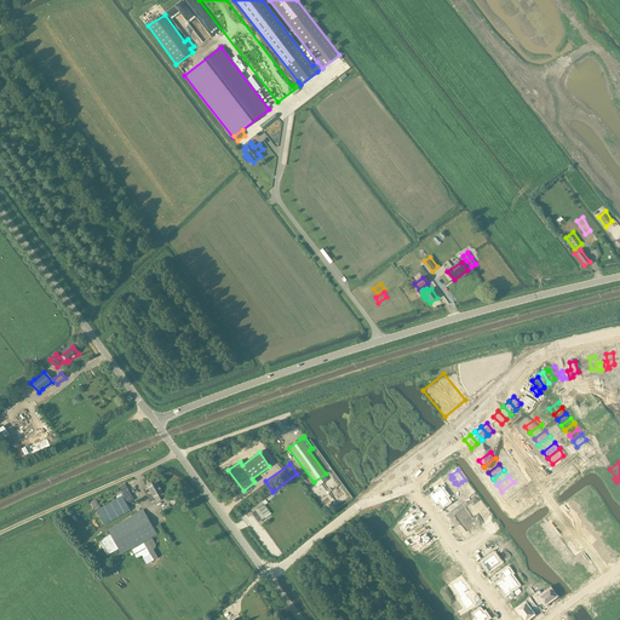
[(154,498),(155,499),(158,503),(166,498),(156,482),(153,484),(159,495),(154,498)]
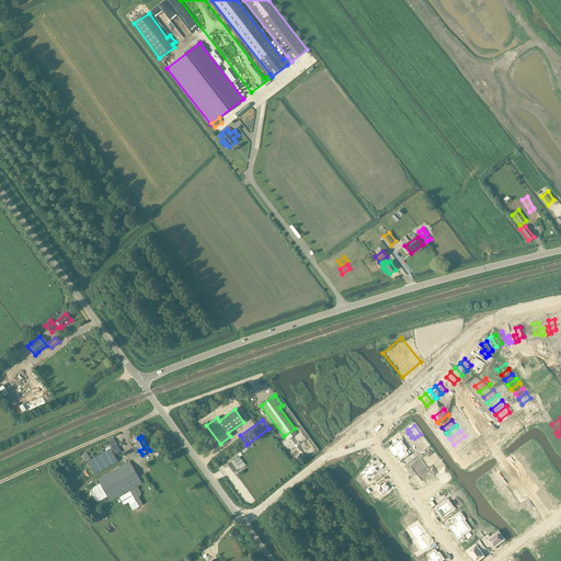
[(465,436),(454,445),(458,450),(469,443),(465,436)]
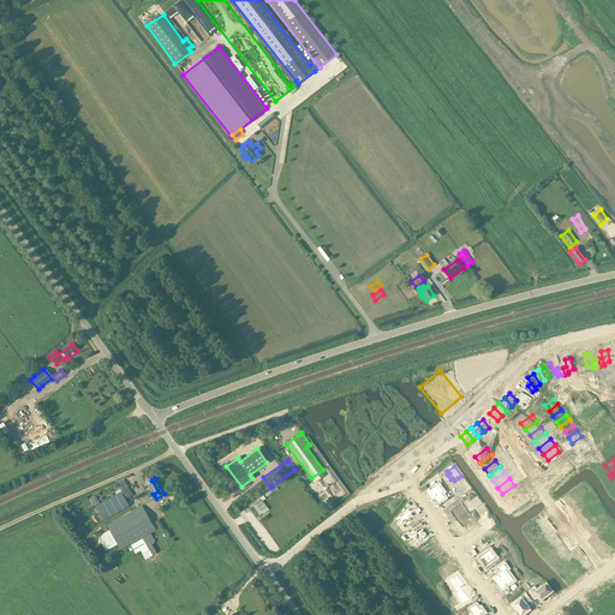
[(149,497),(154,495),(153,494),(157,491),(151,481),(147,483),(150,489),(145,493),(149,497)]
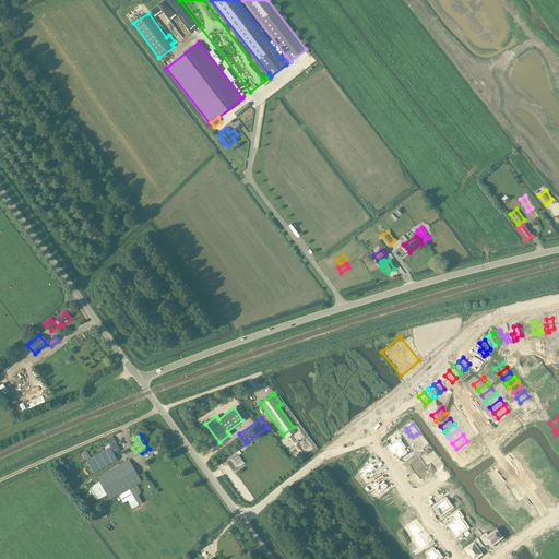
[(114,439),(107,442),(115,454),(121,451),(114,439)]
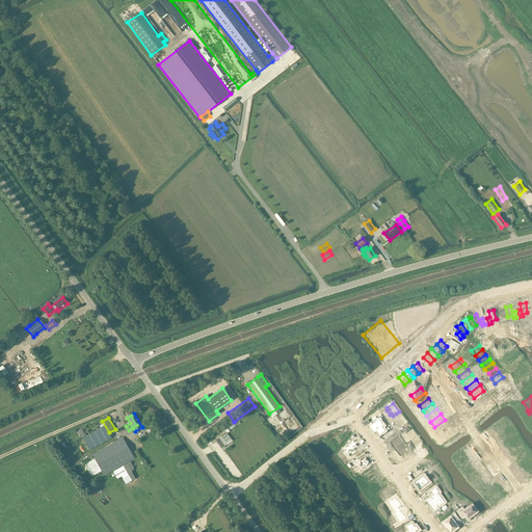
[(380,419),(370,426),(375,432),(377,430),(380,434),(387,430),(382,426),(384,425),(380,419)]
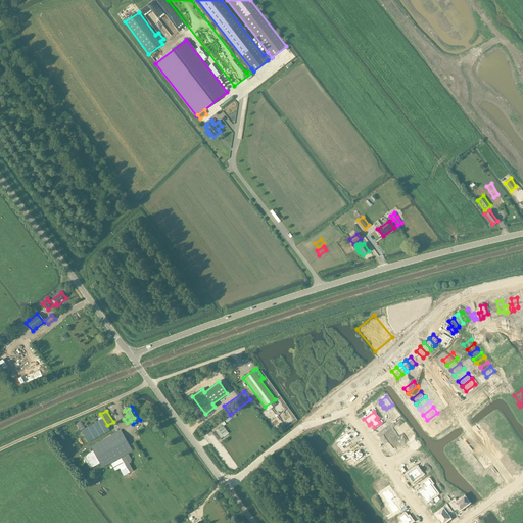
[(491,418),(483,424),(487,430),(491,428),(493,431),(502,425),(497,420),(494,422),(491,418)]
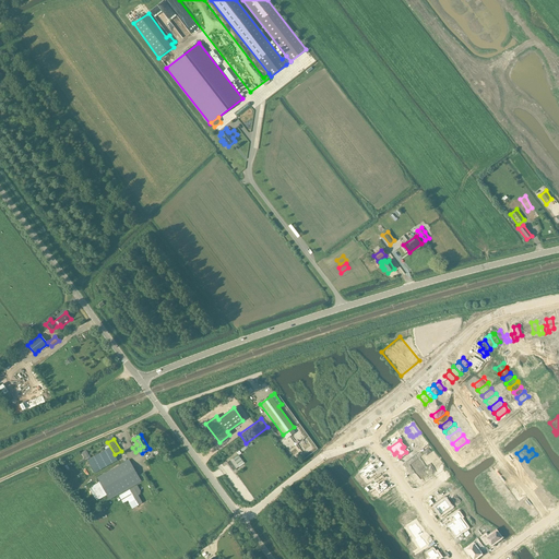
[(110,448),(87,461),(95,473),(118,461),(110,448)]
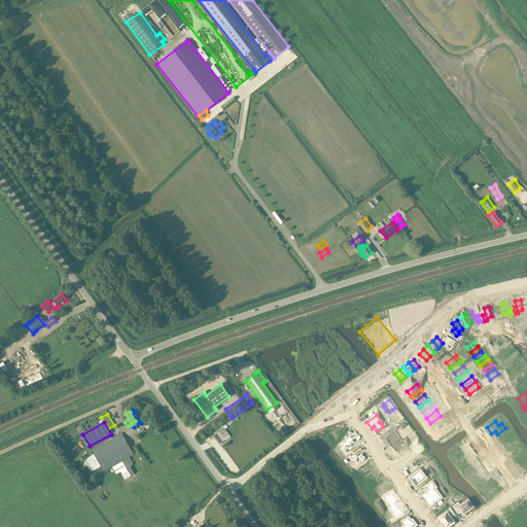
[(400,429),(397,431),(402,438),(407,435),(411,441),(417,437),(409,427),(403,431),(402,432),(400,429)]
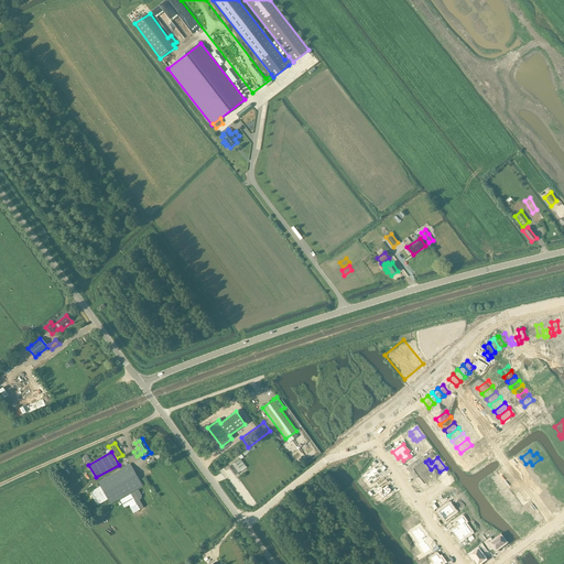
[(235,463),(229,466),(236,475),(241,472),(235,463)]
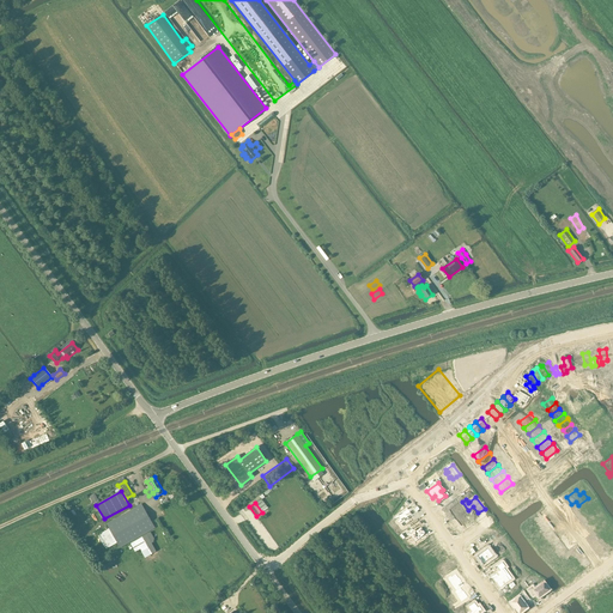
[(109,528),(99,534),(105,546),(104,547),(105,548),(108,548),(110,547),(117,542),(121,548),(156,528),(141,504),(108,525),(109,528)]
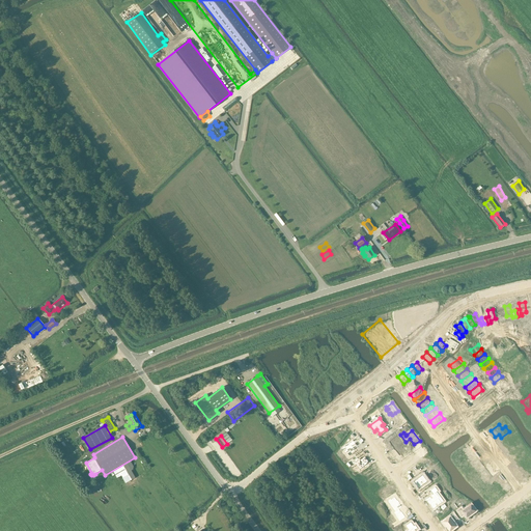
[(395,439),(391,442),(400,454),(404,451),(401,448),(403,446),(397,437),(395,439)]
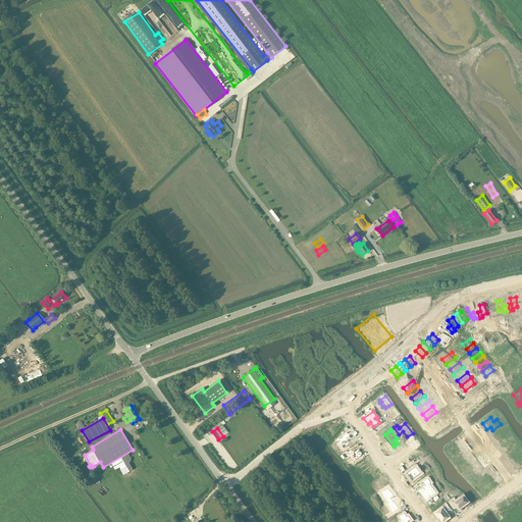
[(499,435),(494,438),(502,449),(509,444),(503,436),(506,434),(502,429),(497,433),(499,435)]
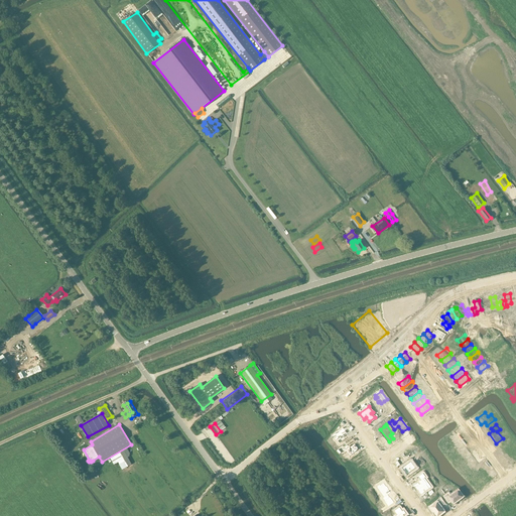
[(343,427),(335,433),(338,438),(337,439),(340,443),(345,439),(344,437),(348,434),(343,427)]
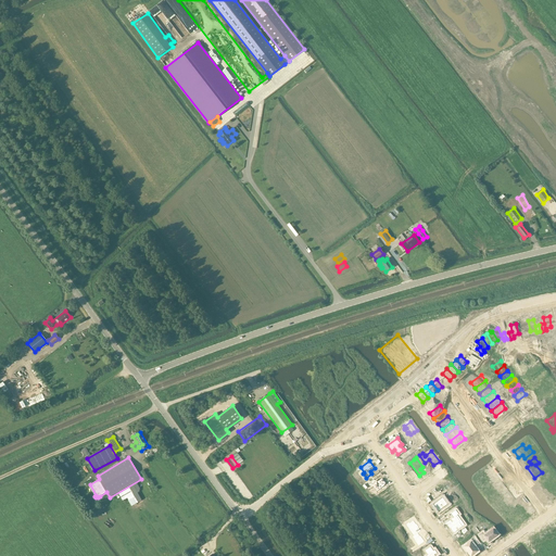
[(488,468),(478,476),(481,480),(478,482),(482,489),(492,481),(490,478),(494,476),(488,468)]
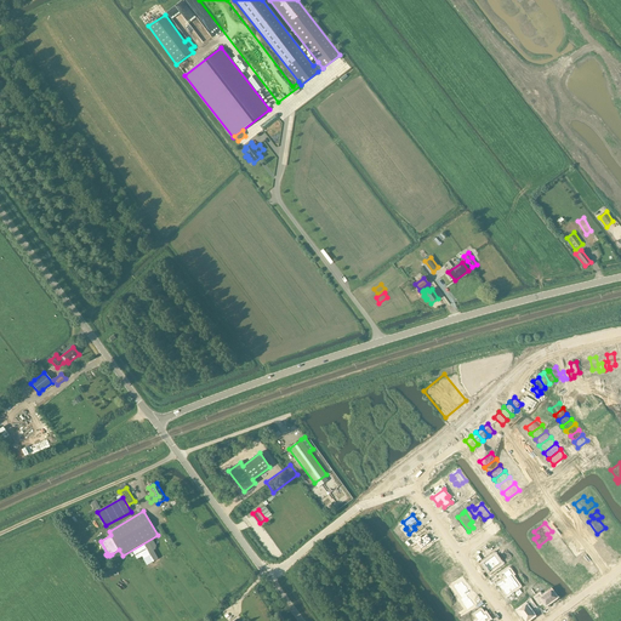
[(414,539),(411,541),(414,543),(416,542),(421,550),(432,541),(427,534),(423,537),(421,534),(414,539)]
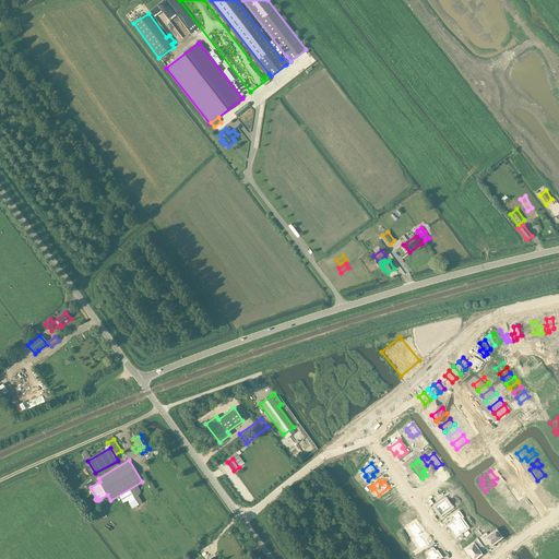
[(551,482),(547,484),(550,487),(551,490),(552,490),(556,488),(558,491),(558,480),(554,485),(551,482)]
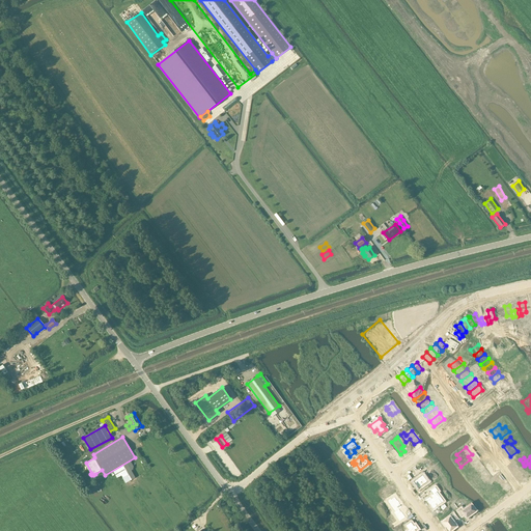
[(518,467),(512,470),(520,479),(527,474),(522,468),(524,466),(523,463),(519,457),(513,462),(518,467)]
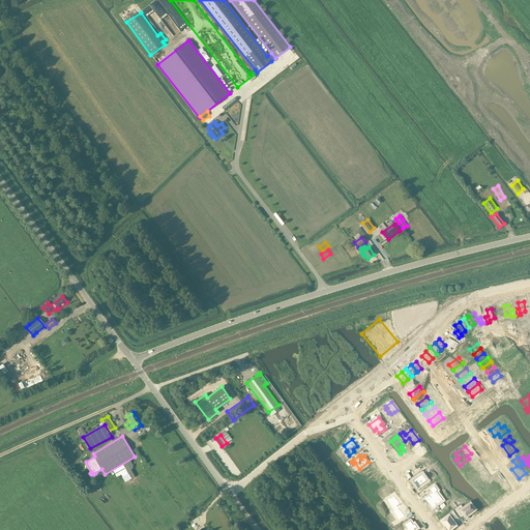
[(471,462),(464,468),(467,472),(471,469),(478,479),(486,473),(478,464),(474,467),(471,462)]
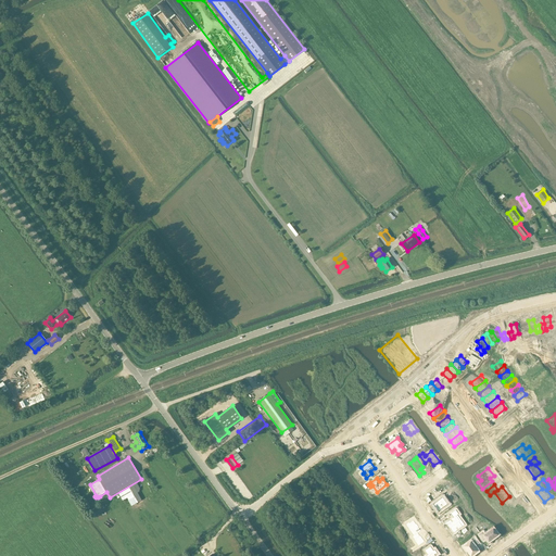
[(386,491),(377,497),(382,504),(384,502),(388,505),(396,498),(391,492),(388,493),(386,491)]
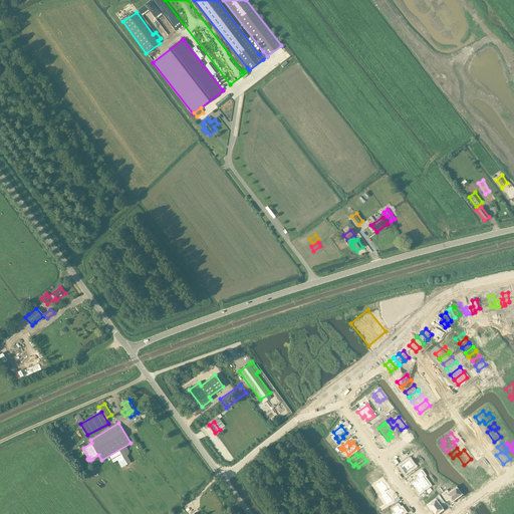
[(410,460),(401,467),(405,473),(414,466),(410,460)]
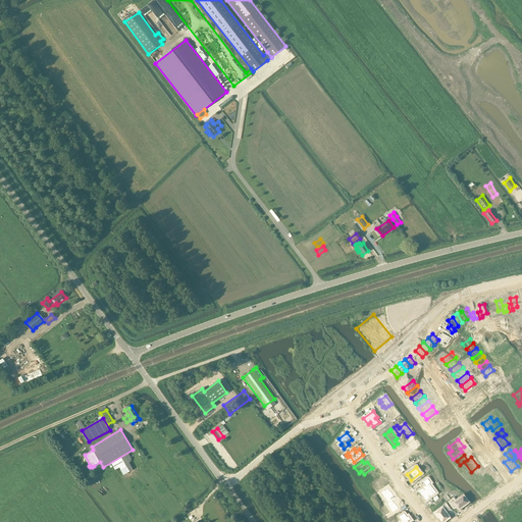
[(484,468),(480,472),(483,477),(485,479),(488,477),(493,484),(500,479),(493,470),(488,473),(484,468)]
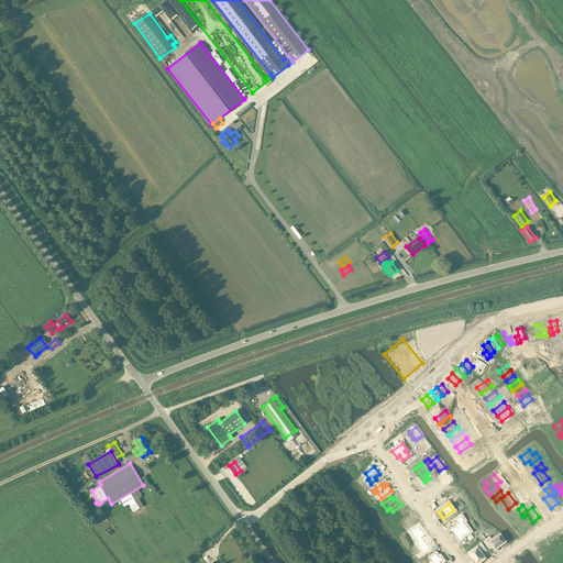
[(514,515),(509,518),(510,520),(519,532),(527,527),(518,515),(515,517),(514,515)]
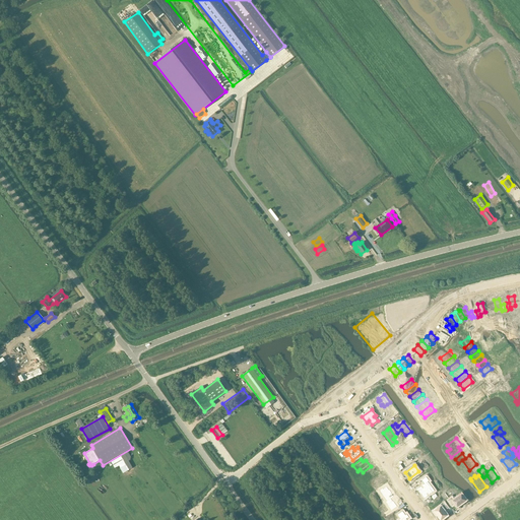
[(424,484),(417,489),(421,494),(432,486),(428,481),(429,480),(427,477),(421,480),(424,484)]
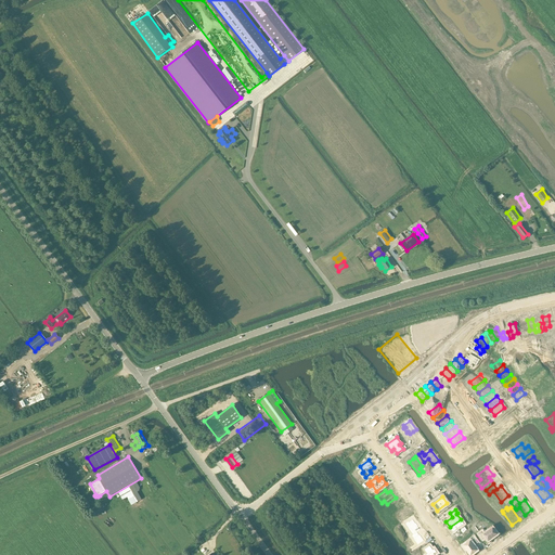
[(408,520),(404,523),(413,534),(412,536),(414,539),(413,539),(418,545),(424,541),(420,534),(417,532),(420,530),(417,526),(415,523),(412,518),(409,521),(408,520)]
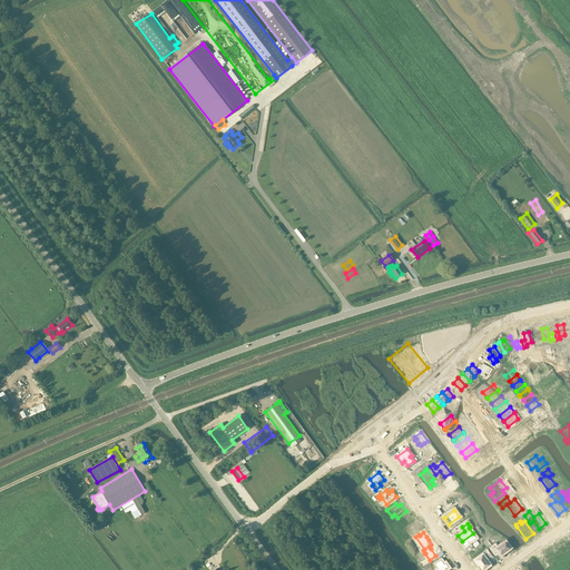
[(473,533),(462,541),(465,547),(471,542),(475,548),(480,544),(475,539),(477,538),(473,533)]
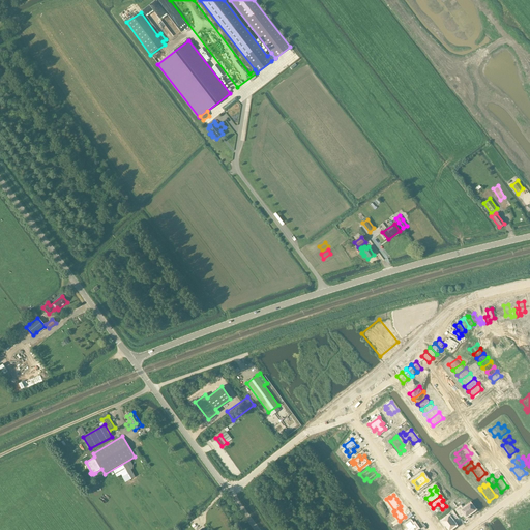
[(460,508),(458,510),(461,514),(464,513),(466,517),(474,510),(470,504),(462,510),(460,508)]
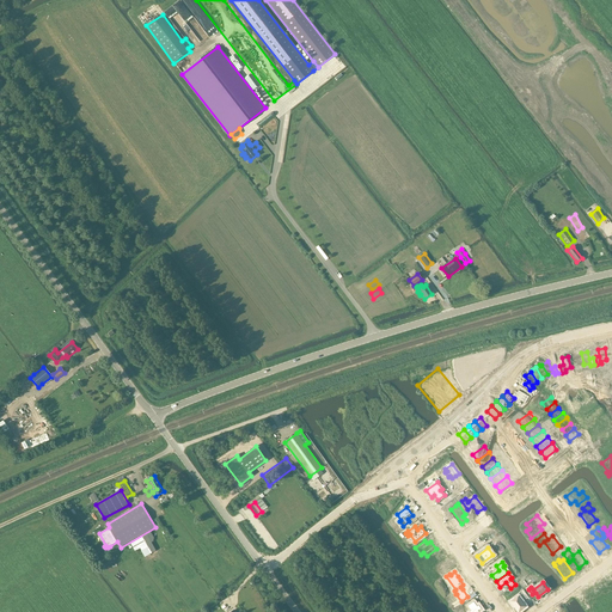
[(526,591),(513,600),(520,611),(527,605),(524,599),(528,595),(526,591)]
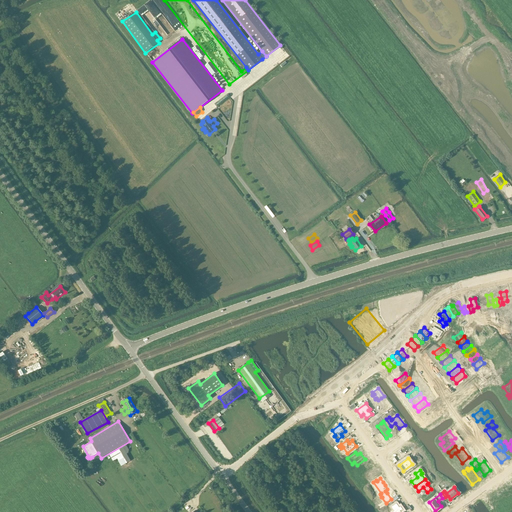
[(495,496),(487,502),(494,511),(500,507),(502,509),(508,504),(501,495),(496,498),(495,496)]
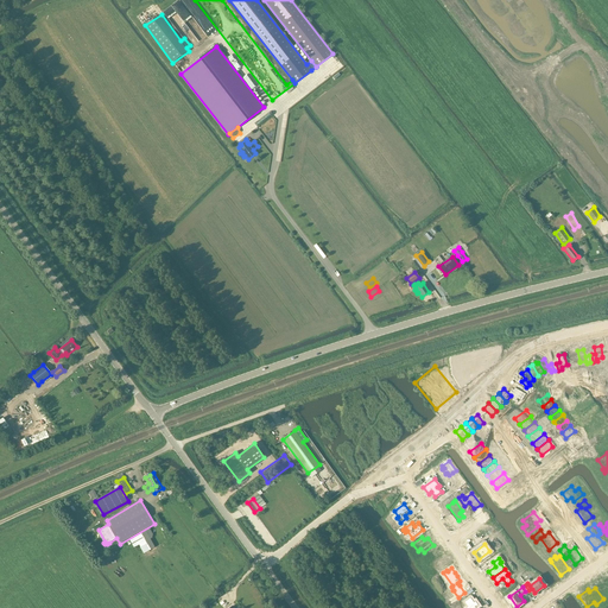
[(470,597),(464,602),(468,607),(467,607),(475,607),(476,607),(479,606),(479,605),(476,602),(475,601),(474,602),(470,597)]
